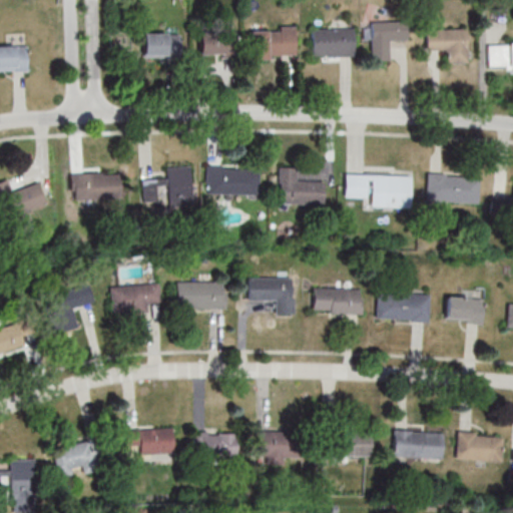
[(407,21),(370,21),(370,60),(391,60),(391,39),(407,39),(407,21)]
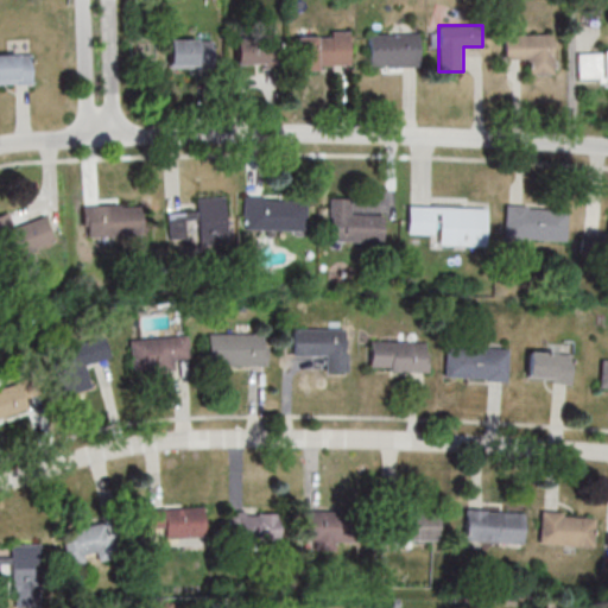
[(298,69),(350,68),(350,31),(298,32),(298,69)]
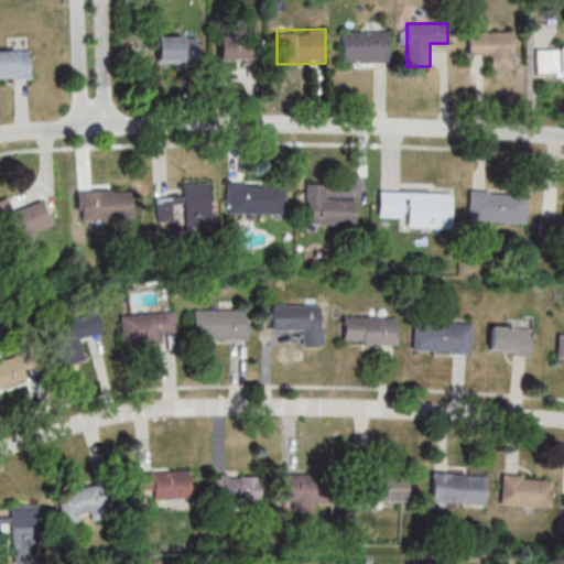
[(342,31),(342,62),(388,62),(388,31),(342,31)]
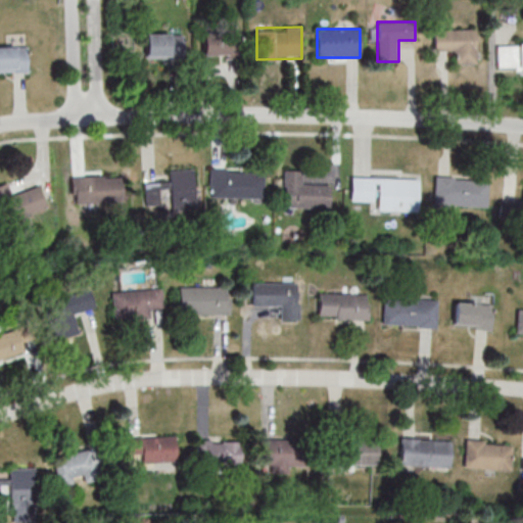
[(476,63),(476,30),(435,30),(435,52),(455,52),(455,63),(476,63)]
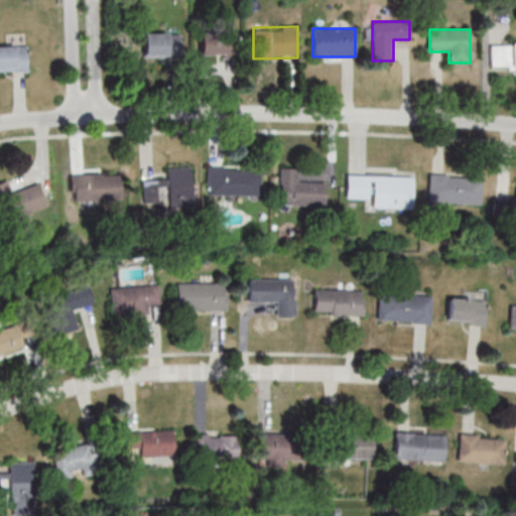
[(183,57),(183,32),(144,32),(144,57),(183,57)]
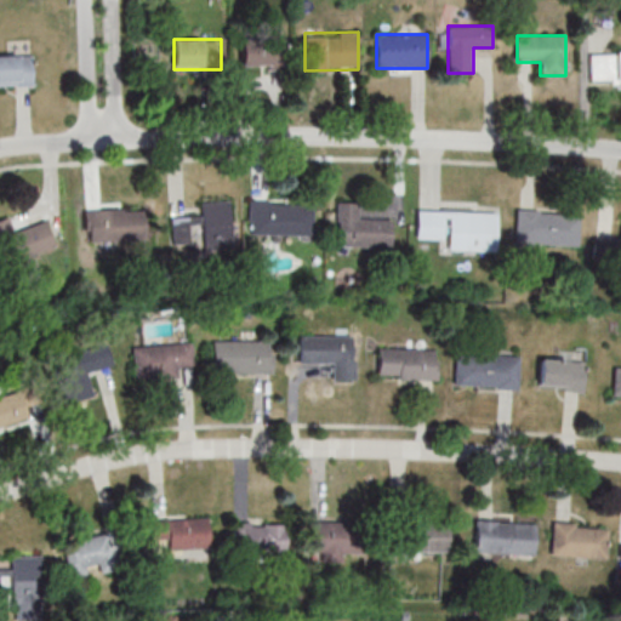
[(240,66),(285,66),(285,39),(240,39),(240,66)]
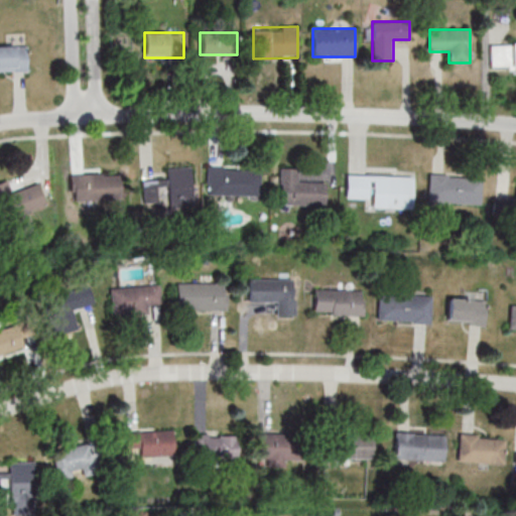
[(515,42),(491,43),(491,67),(515,67),(515,42)]
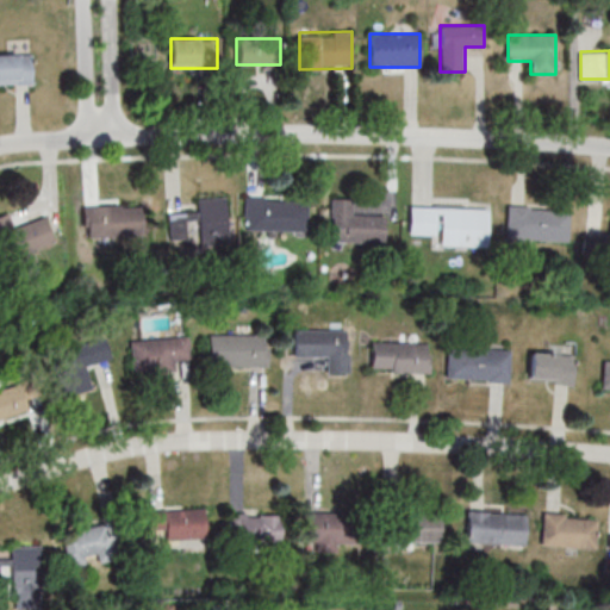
[(30,54),(0,54),(0,82),(31,82),(30,54)]
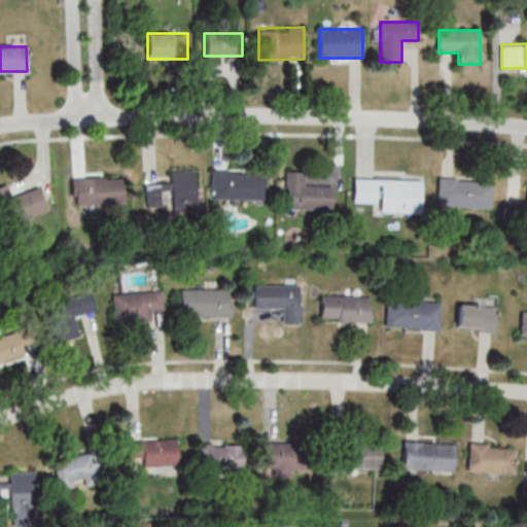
[(199,211),(196,170),(171,171),(171,182),(145,183),(146,209),(173,208),(173,212),(199,211)]
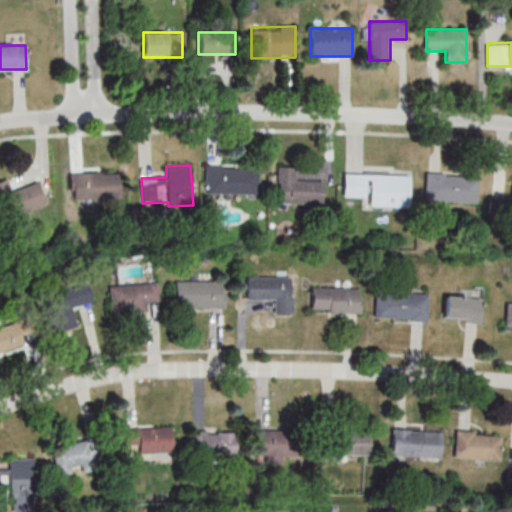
[(206,194),(259,194),(259,165),(205,165),(206,194)]
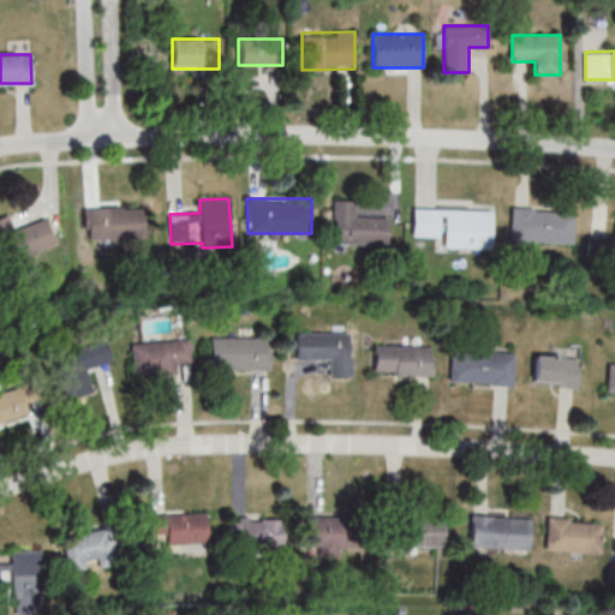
[(333,245),(390,245),(390,216),(357,216),(357,199),(334,199),(333,245)]
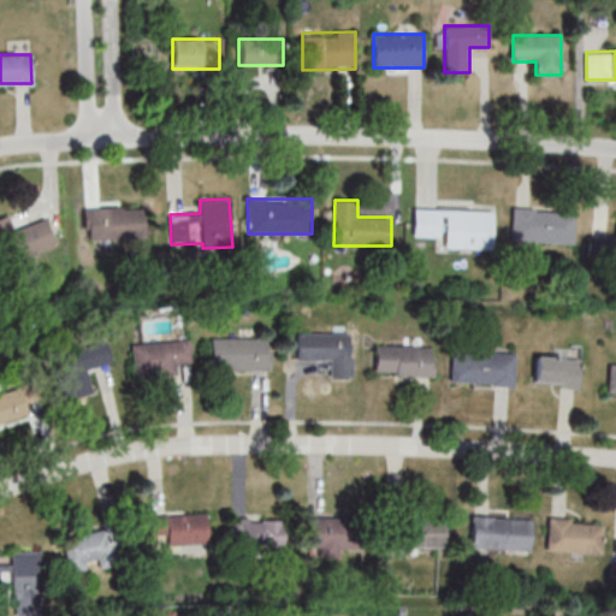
[(86,207),(86,236),(143,237),(143,208),(86,207)]
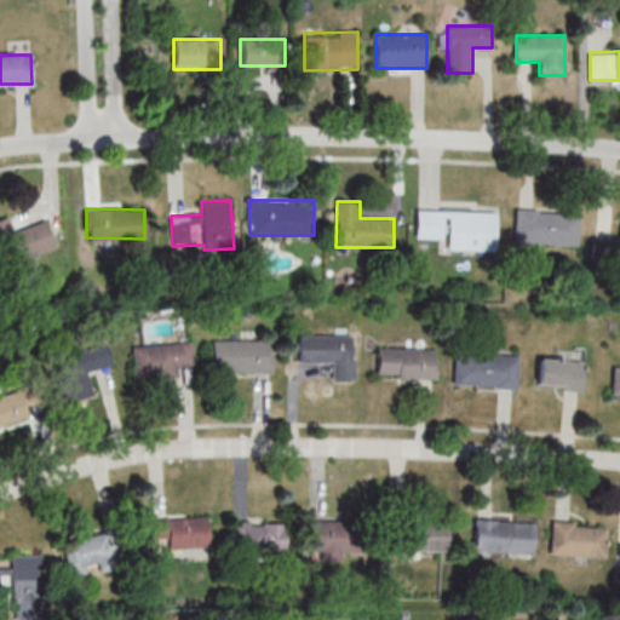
[(580,211),(515,208),(514,246),(579,247),(580,211)]
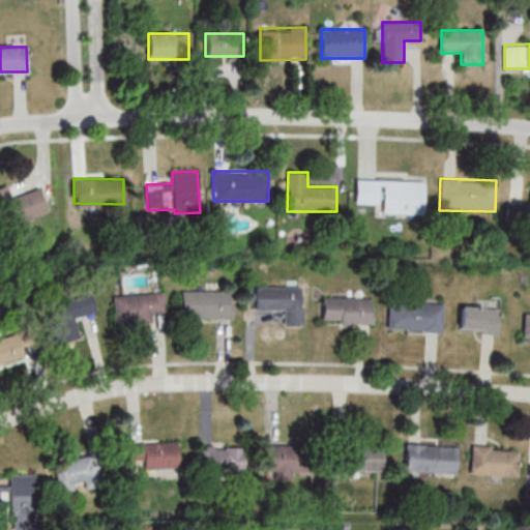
[(425,213),(427,180),(356,179),(356,202),(379,202),(379,213),(425,213)]
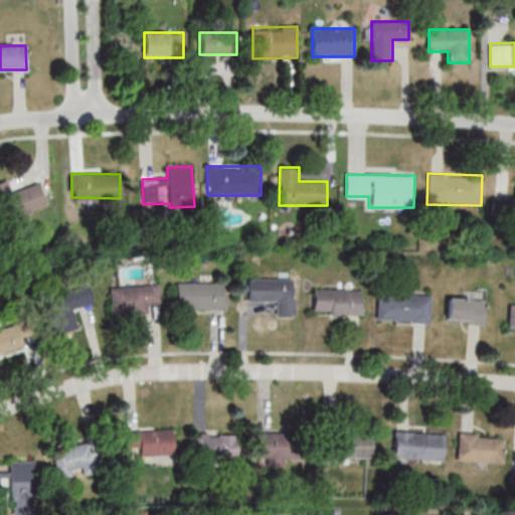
[(4,192),(13,225),(30,220),(27,209),(44,204),(38,183),(4,192)]
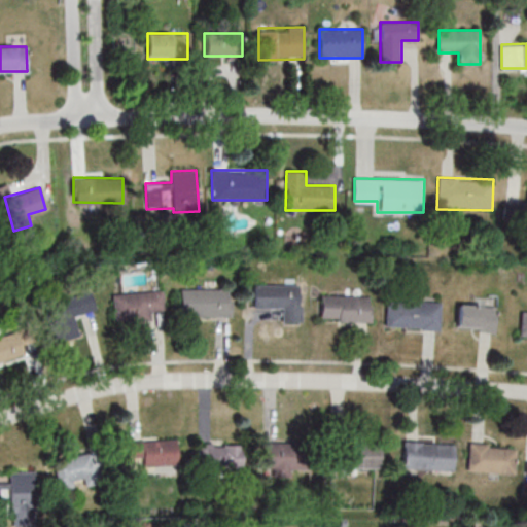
[(503,220),(526,221),(526,202),(504,202),(503,220)]
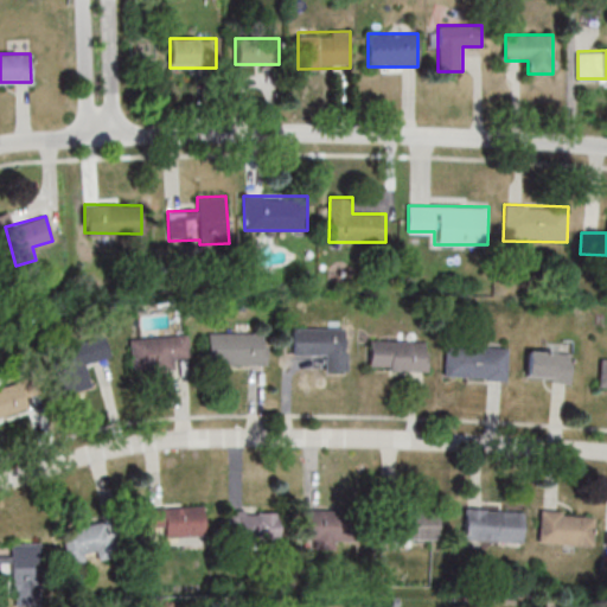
[(350,371),(350,327),(291,327),(291,355),(325,355),(325,371),(350,371)]
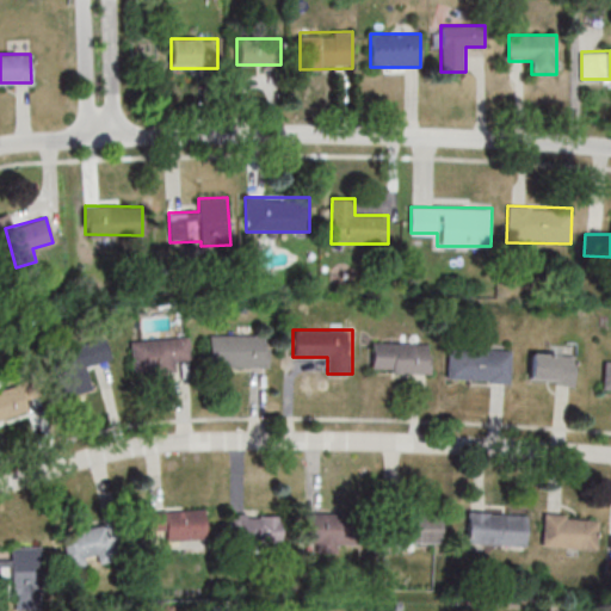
[(209,334),(209,366),(270,366),(270,334),(209,334)]
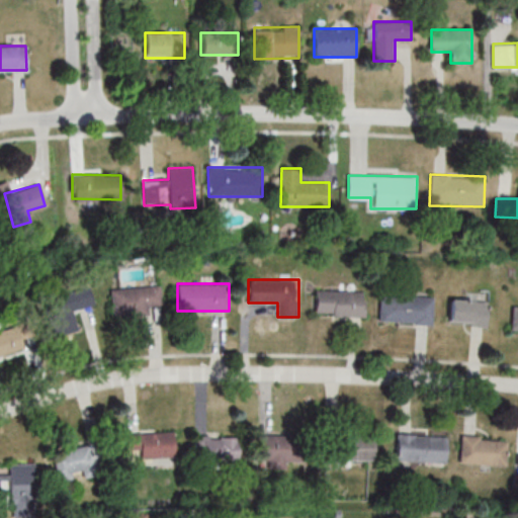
[(93,305),(89,287),(54,296),(58,315),(49,317),(53,336),(78,330),(73,310),(93,305)]
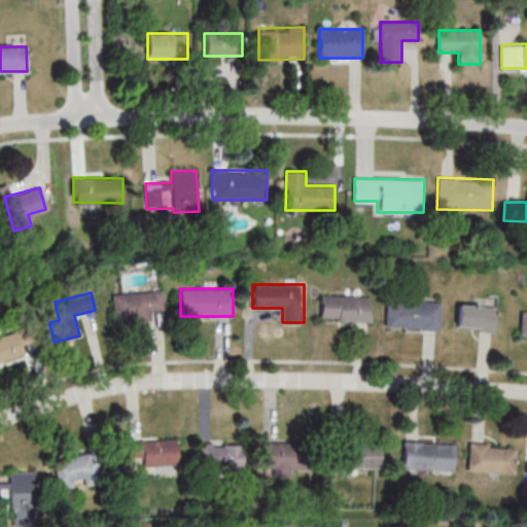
[(132,319),(131,293),(112,293),(113,320),(132,319)]
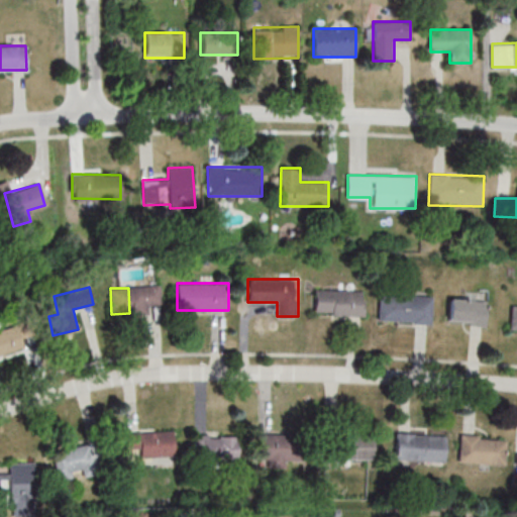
[(314,316),(365,316),(365,289),(314,289),(314,316)]
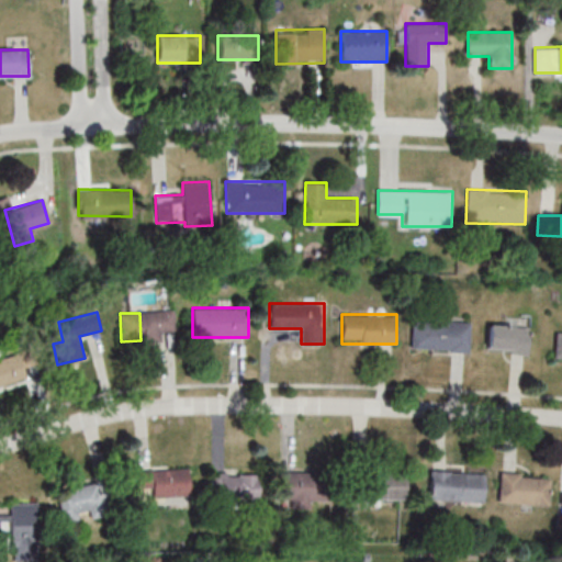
[(469,351),(470,321),(411,319),(411,350),(469,351)]
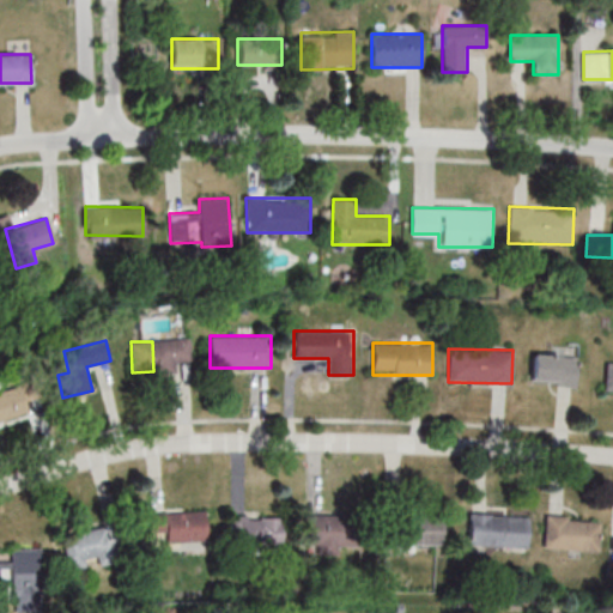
[(576,384),(576,354),(529,354),(529,384),(576,384)]
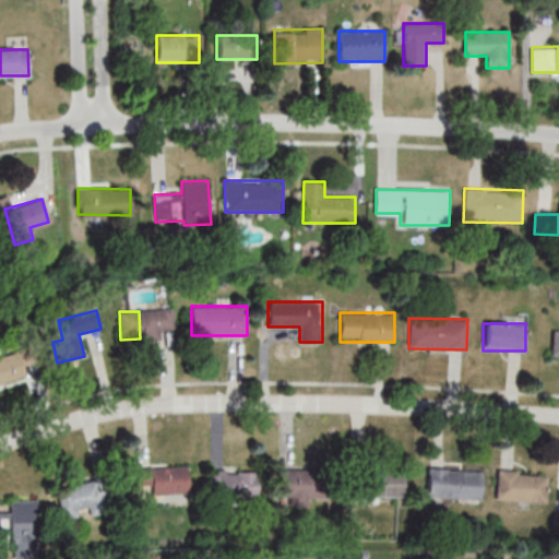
[(135,467),(135,486),(149,485),(150,495),(188,494),(187,466),(135,467)]
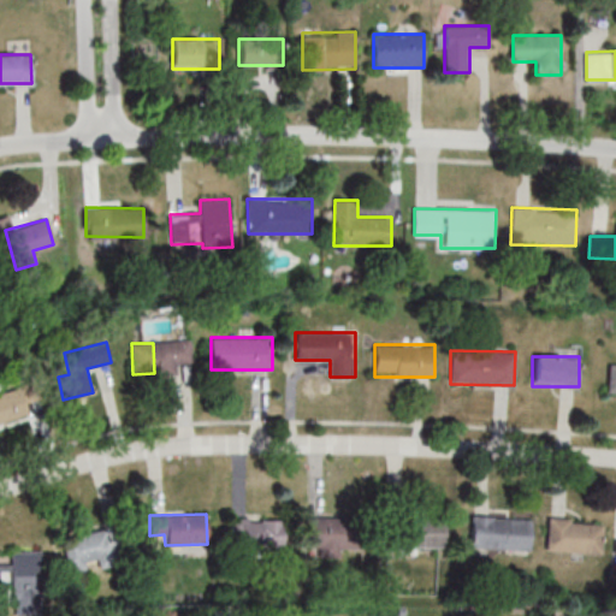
[(529,550),(531,517),(472,516),(471,549),(529,550)]
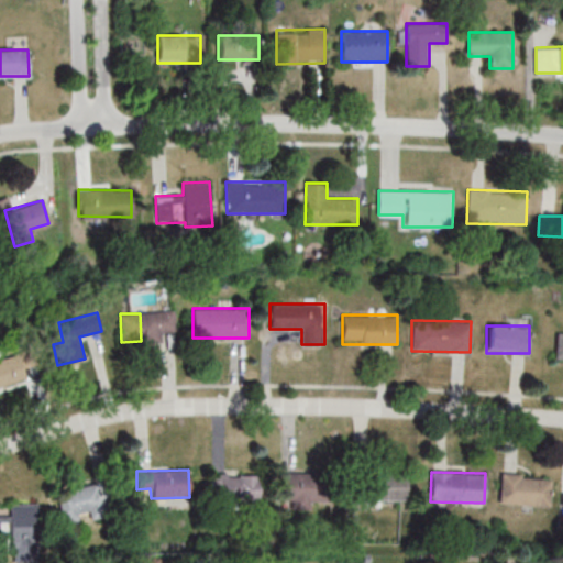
[(282,473),(282,508),(321,508),(321,473),(282,473)]
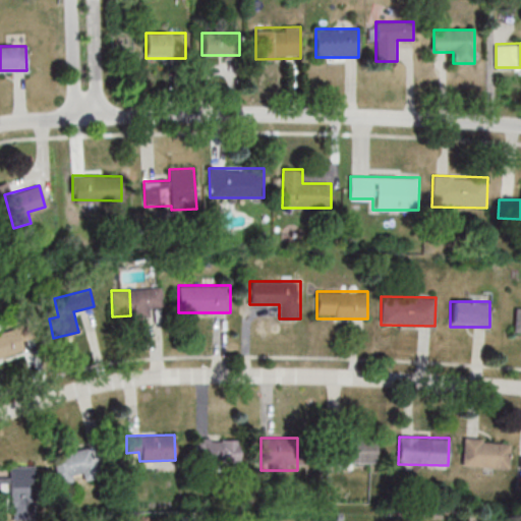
[(239,439),(193,439),(193,461),(239,461),(239,439)]
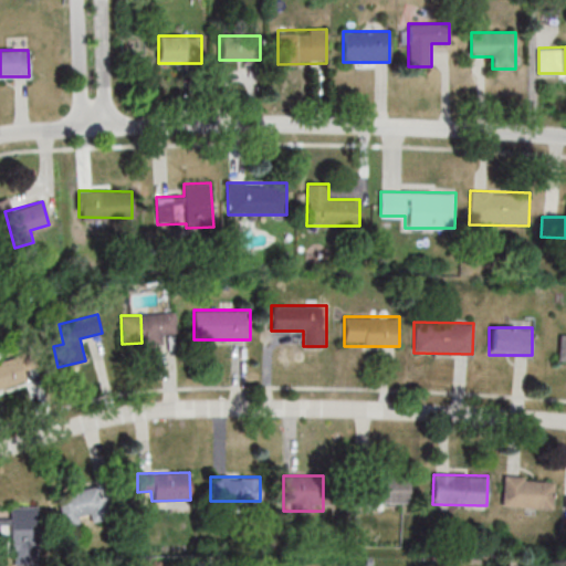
[(409,477),(365,477),(366,503),(409,503),(409,477)]
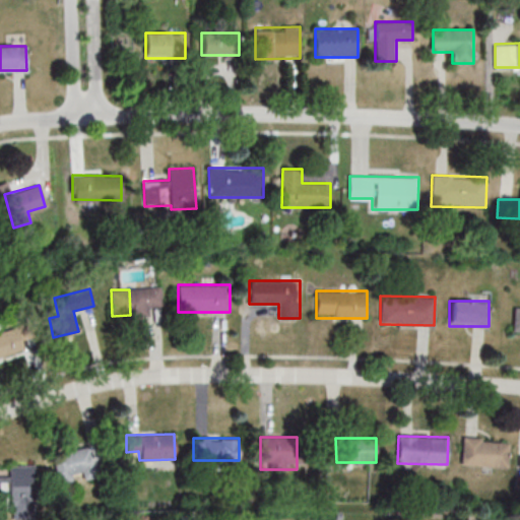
[(507,467),(509,442),(463,438),(461,463),(507,467)]
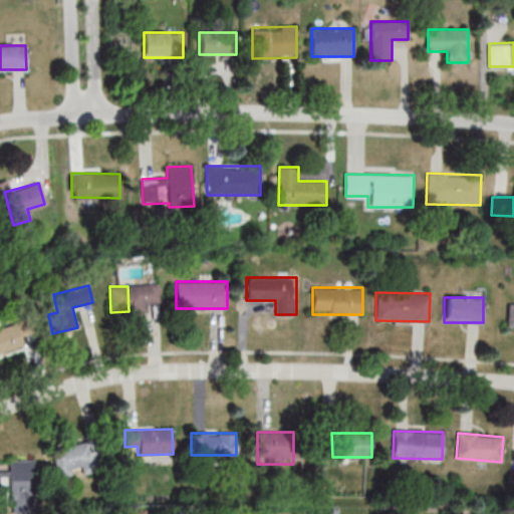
[(51,447),(55,475),(70,473),(70,466),(90,463),(87,443),(51,447)]
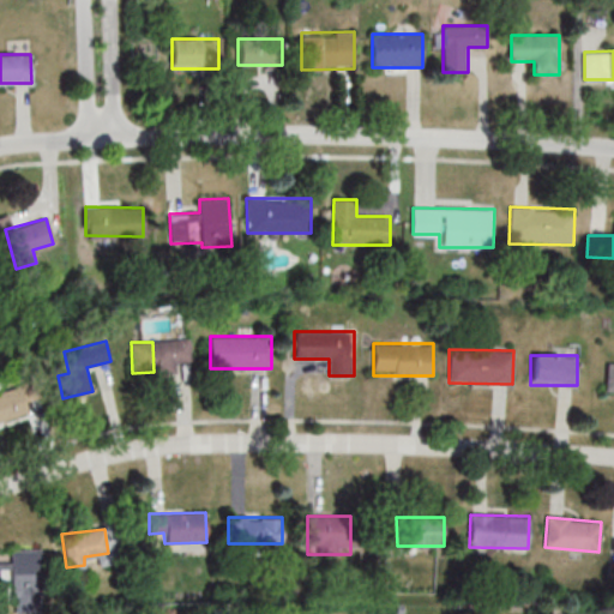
[(35,549),(10,551),(11,573),(35,572),(35,549)]
